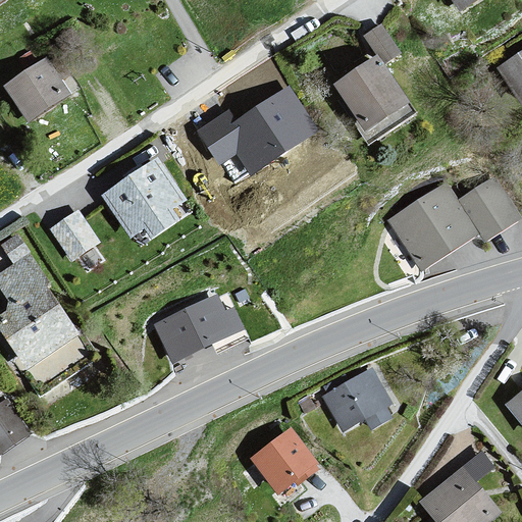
[(0,0),(0,9),(13,0),(0,0)]
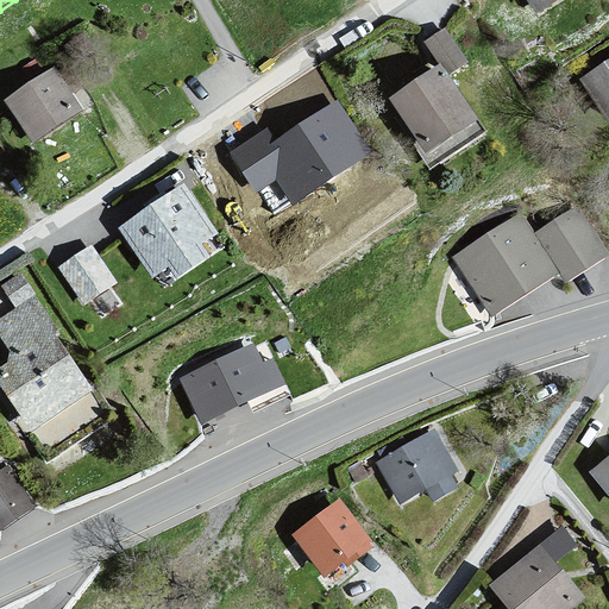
[(526,0),(540,23),(575,0),(526,0)]
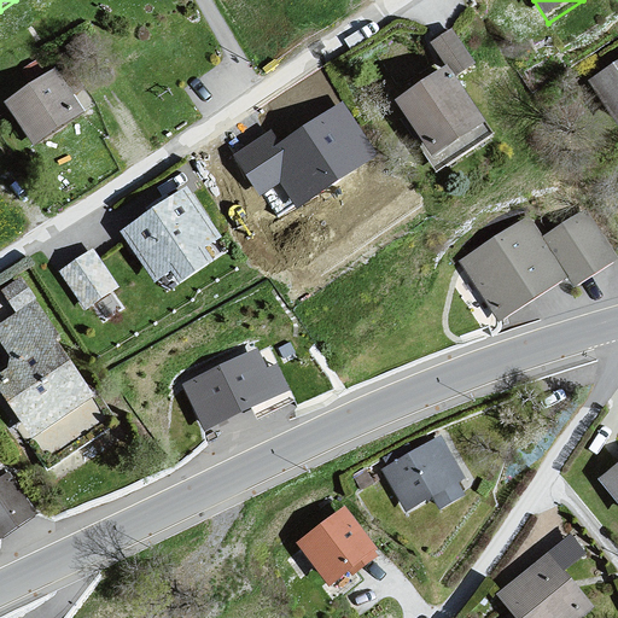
[(477,60),(453,27),(432,41),(456,75),(477,60)]
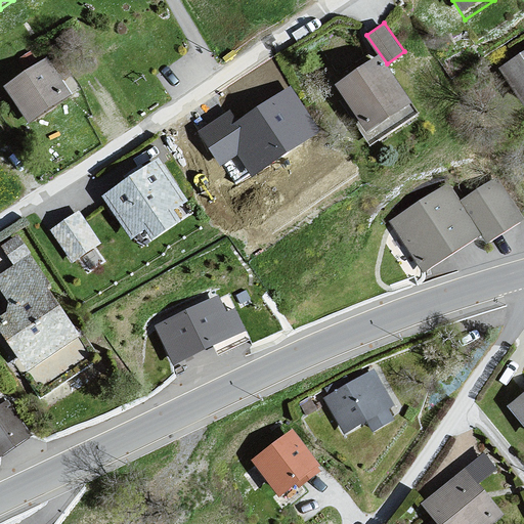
[(379,53),(334,83),(359,121),(355,124),(370,145),(420,113),(379,53)]
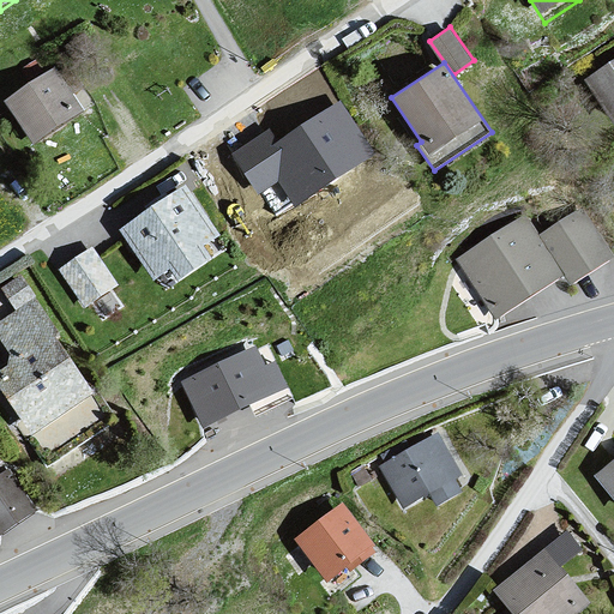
[(56,64),(4,100),(34,144),(83,110),(72,96),(77,92),(56,64)]
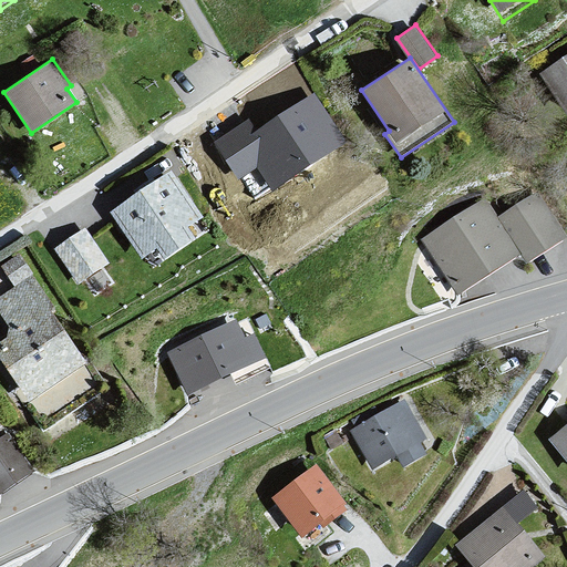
[(566,59),(543,75),(566,109),(566,59)]
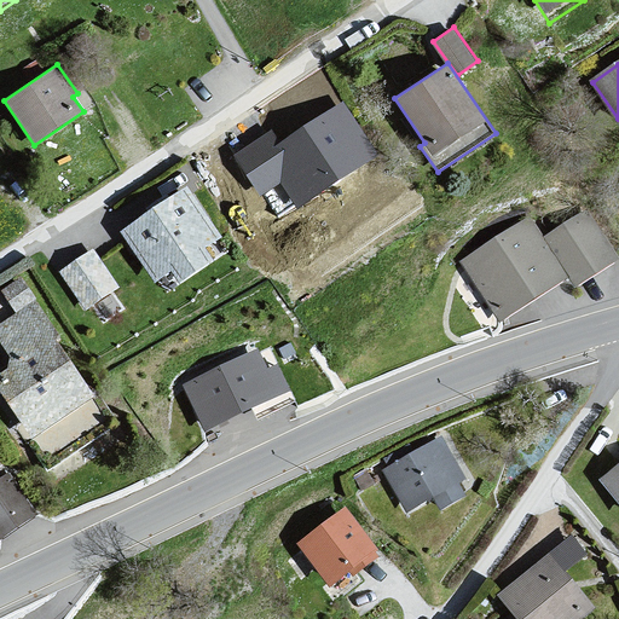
[(271,131),(233,156),(260,196),(281,181),(300,209),(381,155),(343,99),(279,143),(271,131)]
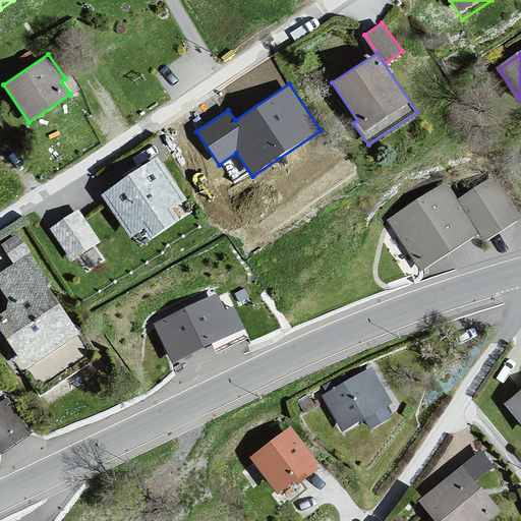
[(158,159),(101,192),(127,237),(141,229),(147,237),(176,220),(169,207),(181,199),(158,159)]
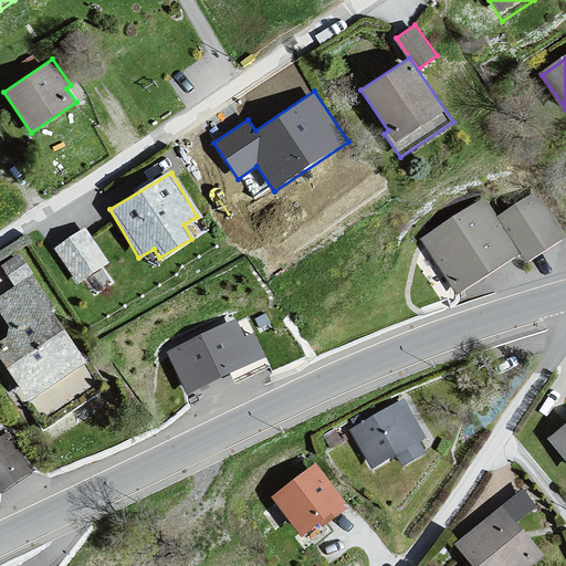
[(565,234),(537,192),(496,219),(517,251),(526,262),(565,234)]
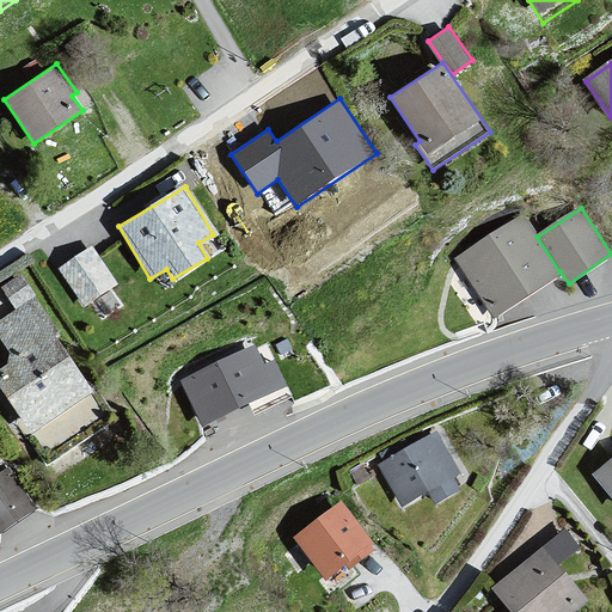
[(519,213),(451,258),(490,318),(560,271),(537,237),(519,213)]
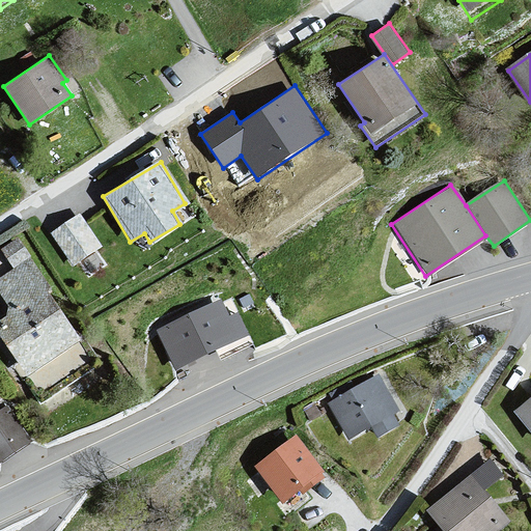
[(80,215),(52,230),(73,266),(101,250),(80,215)]
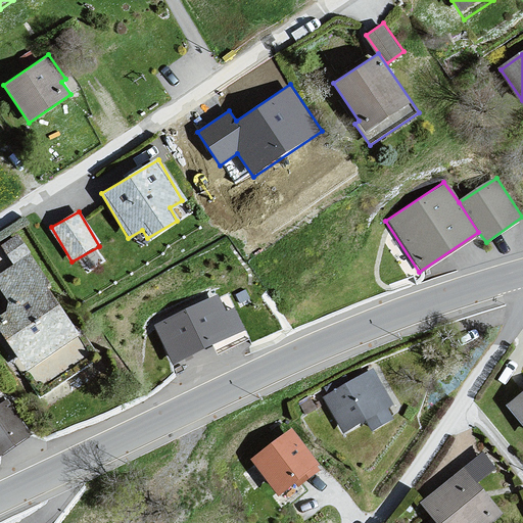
[(34,254),(0,276),(0,290),(12,302),(10,315),(0,322),(0,329),(28,369),(82,334),(54,291),(58,287),(34,254)]
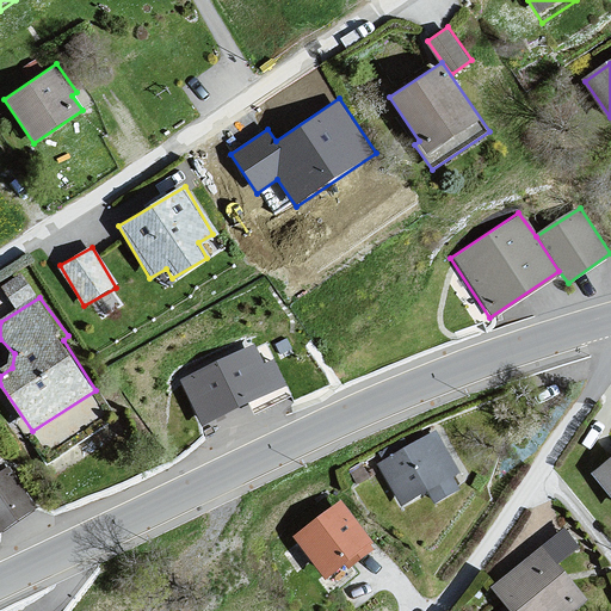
[(255,347),(183,380),(202,421),(250,401),(254,412),(291,396),(276,359),(263,364),(255,347)]
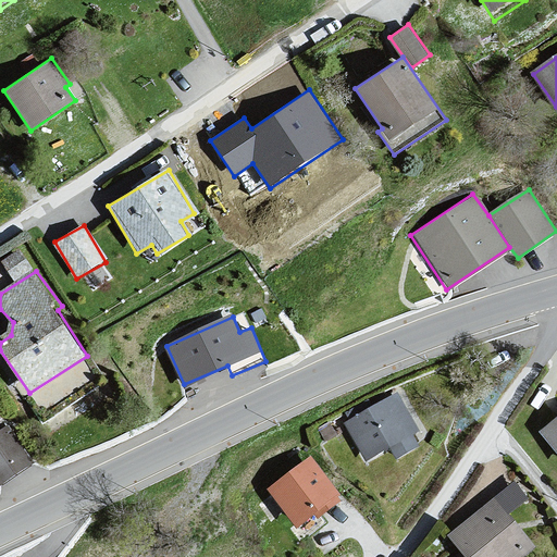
[(397,394),(345,426),(368,462),(419,432),(397,394)]
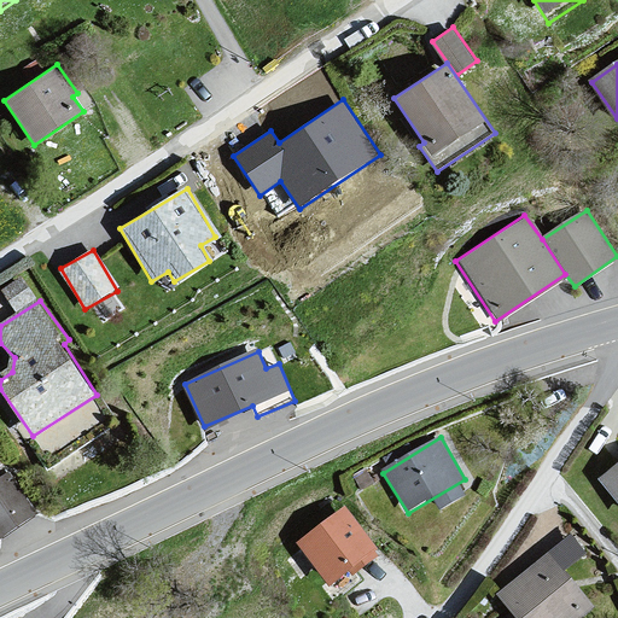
[(617,468),(600,484),(617,502),(617,468)]
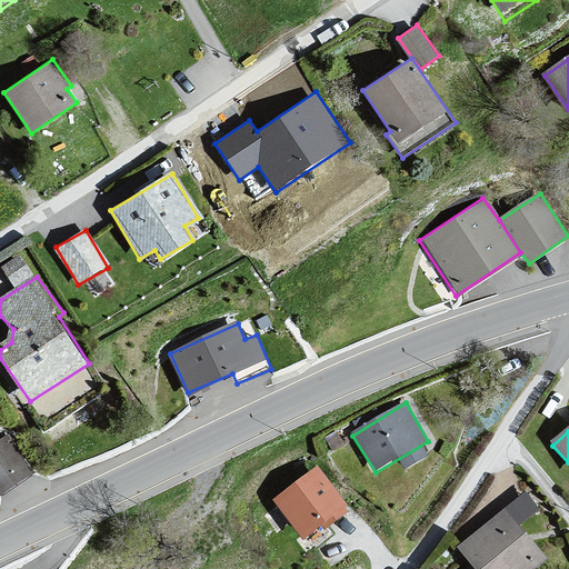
[(9,436),(0,441),(0,493),(1,497),(36,475),(9,436)]
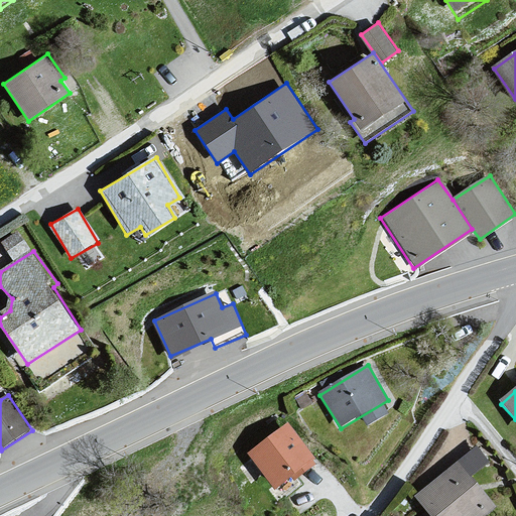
[(290,425),(250,457),(279,490),(321,460),(290,425)]
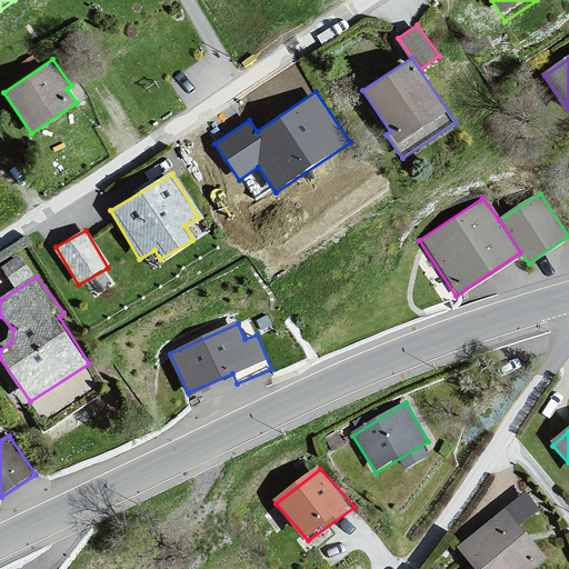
[(507,512),(458,550),(473,568),(542,568),(552,561),(507,512)]
